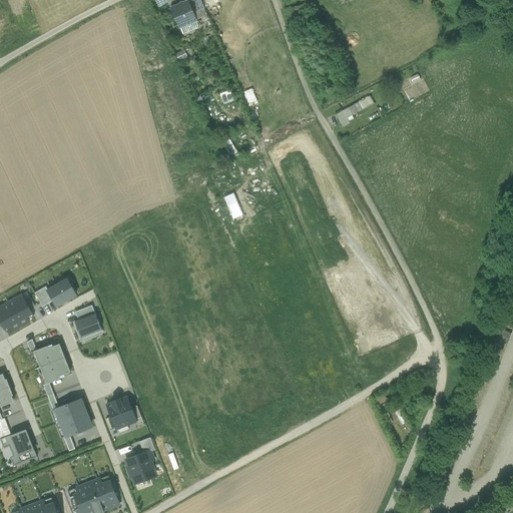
[(186,0),(187,2),(192,13),(199,11),(203,9),(199,0),(186,0)]
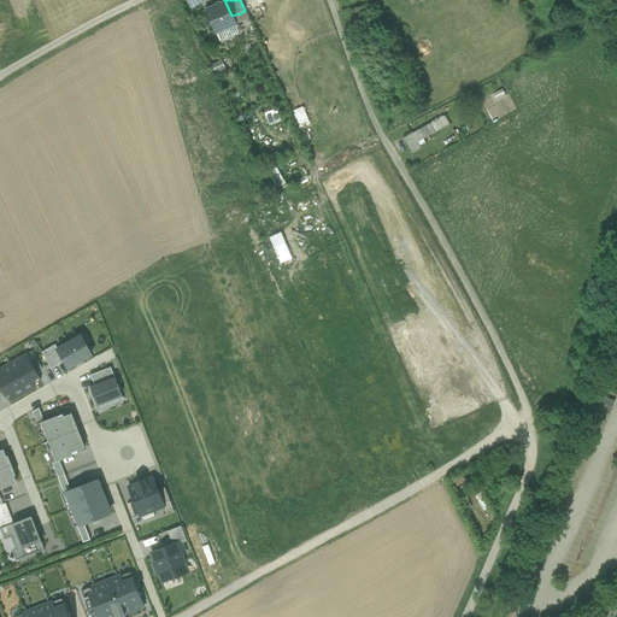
[(225,3),(206,11),(216,33),(235,24),(231,16),(225,3)]
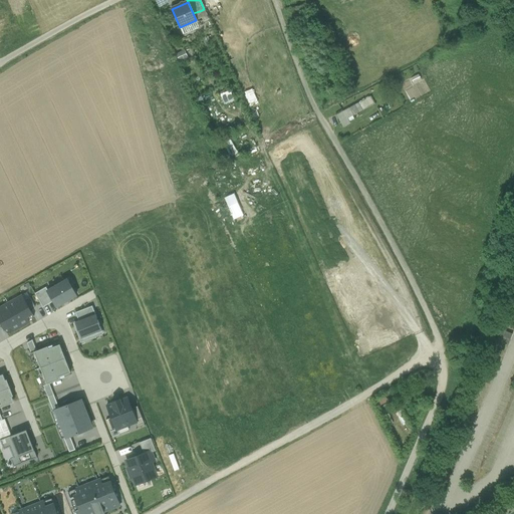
[(209,20),(204,9),(200,11),(205,22),(209,20)]
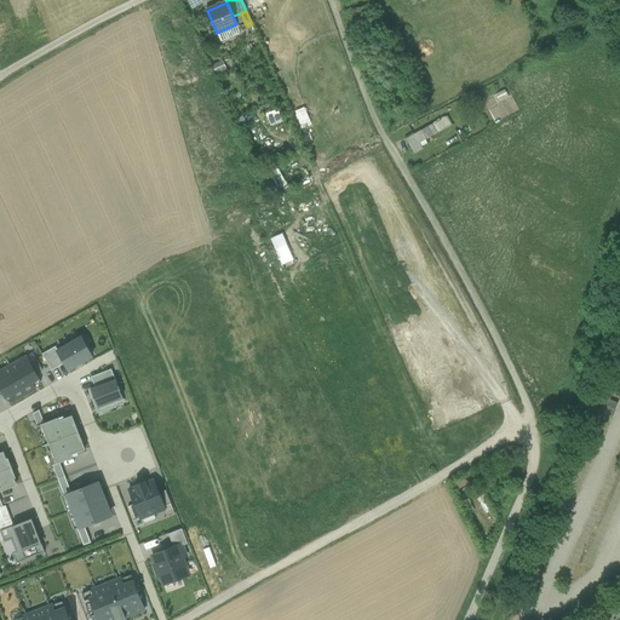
[(447,119),(407,139),(413,153),(422,148),(420,143),(452,126),(447,119)]
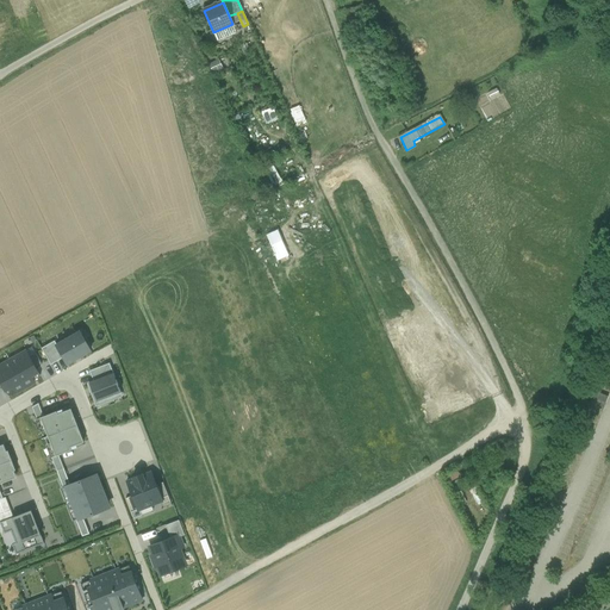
[(284,178),(268,187),(271,193),(287,184),(284,178)]
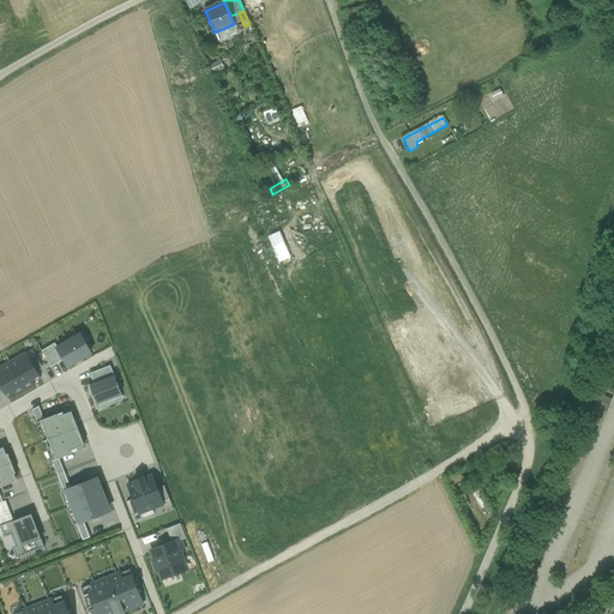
[(276,263),(289,259),(281,230),(268,234),(276,263)]
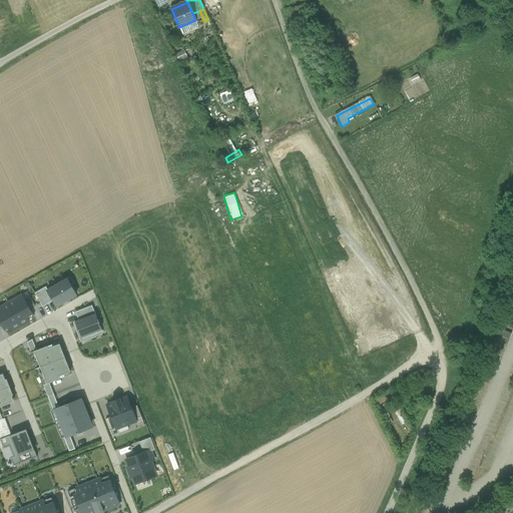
[(67,280),(47,291),(56,307),(76,295),(67,280)]
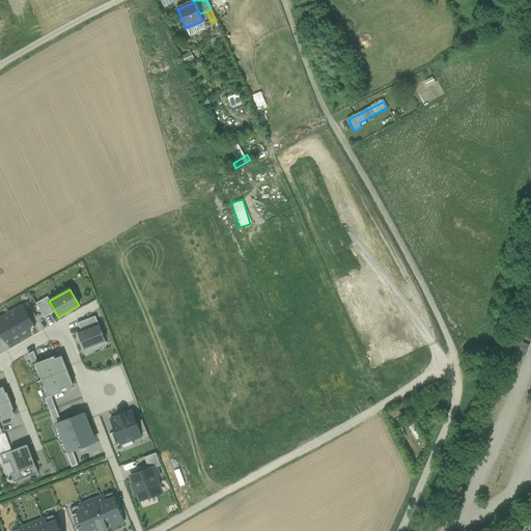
[(21,305),(7,313),(22,338),(30,334),(27,329),(32,326),(21,305)]
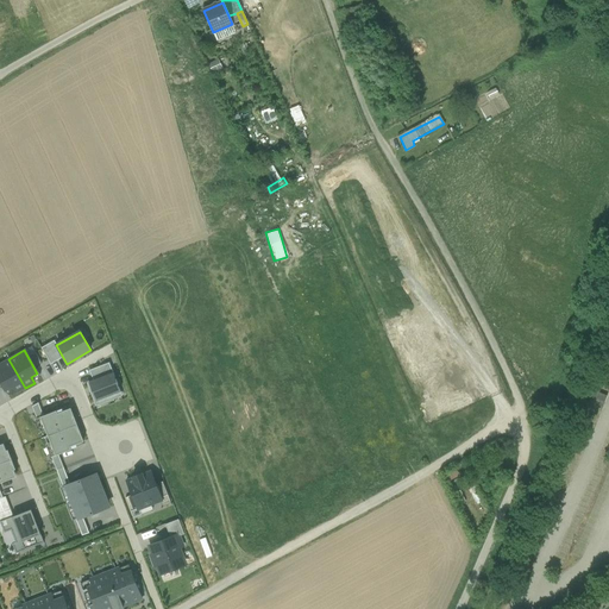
[(25,388),(8,359),(0,363),(0,383),(5,393),(12,389),(16,394),(25,388)]
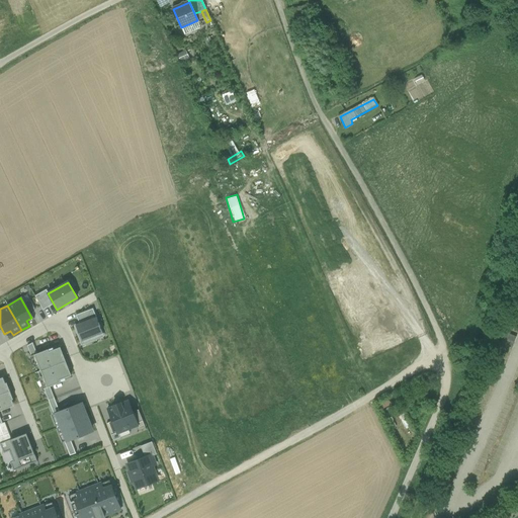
[(259,310),(240,318),(241,322),(260,314),(259,310)]
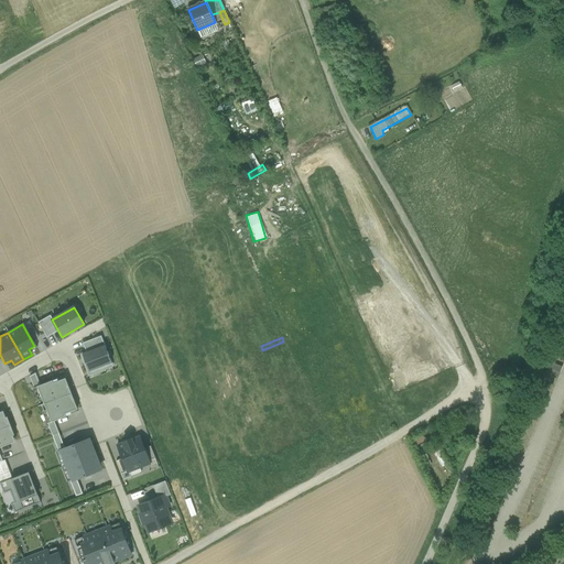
[(105,345),(82,354),(89,371),(111,362),(105,345)]
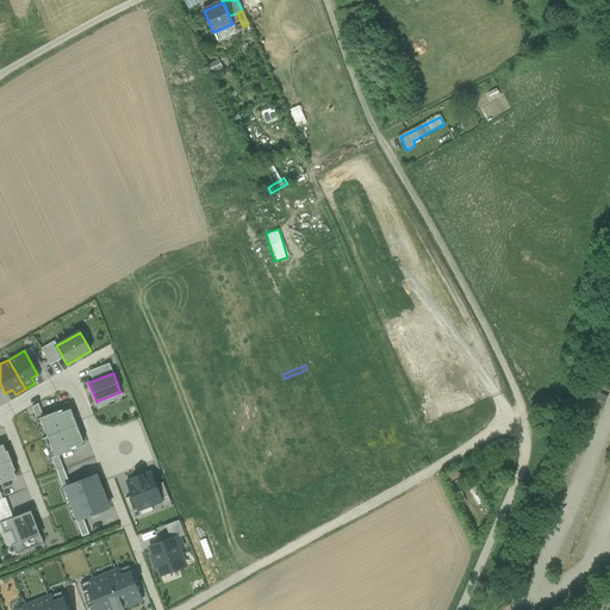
[(38,403),(31,405),(35,417),(43,415),(38,403)]
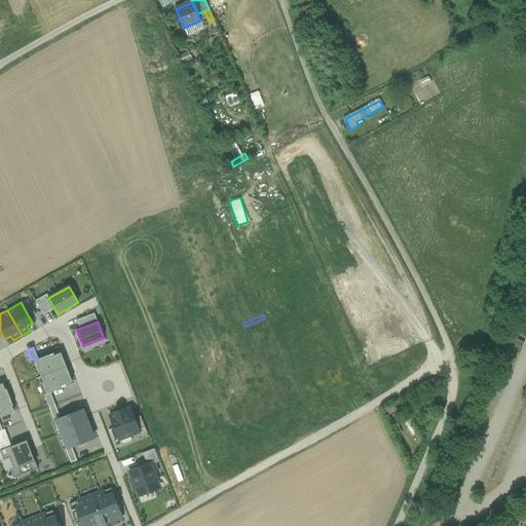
[(48,354),(35,361),(41,377),(67,367),(61,352),(49,357),(48,354)]
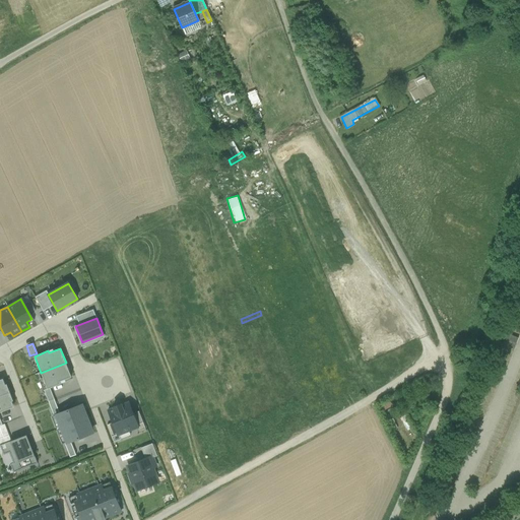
[(66,363),(41,373),(47,389),(60,384),(60,382),(71,377),(66,363)]
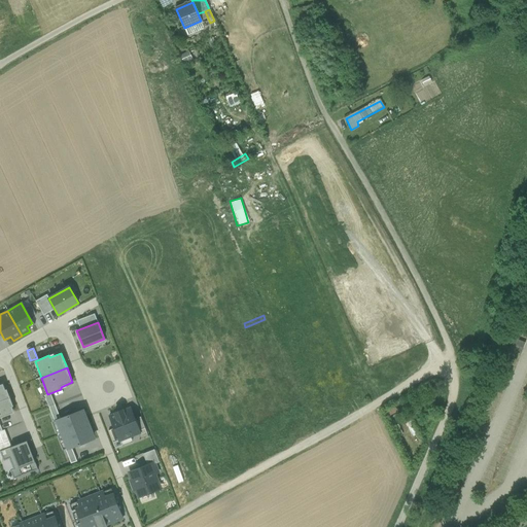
[(3,384),(0,384),(0,400),(10,397),(7,389),(5,389),(3,384)]
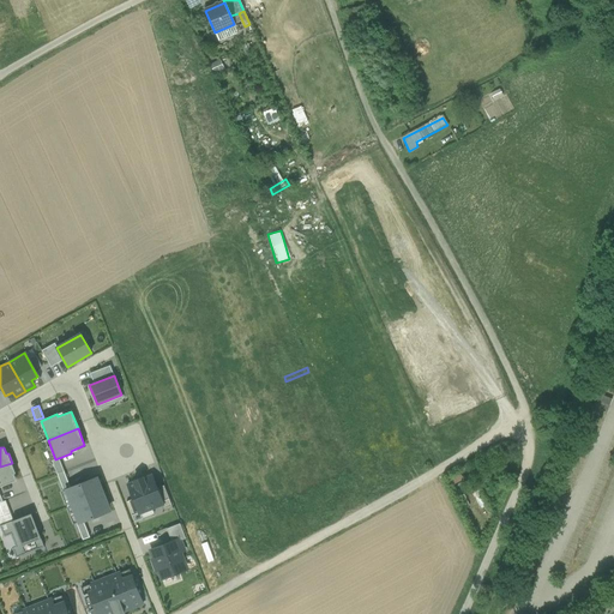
[(12,463),(0,467),(0,487),(17,481),(14,474),(16,473),(12,463)]
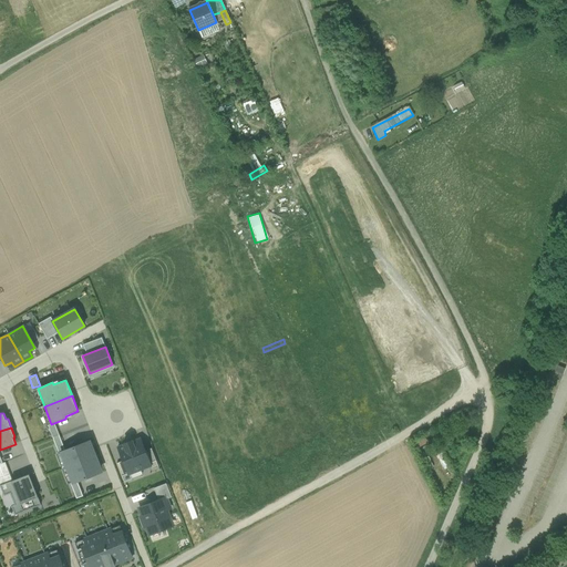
[(140,439),(116,447),(127,475),(151,466),(140,439)]
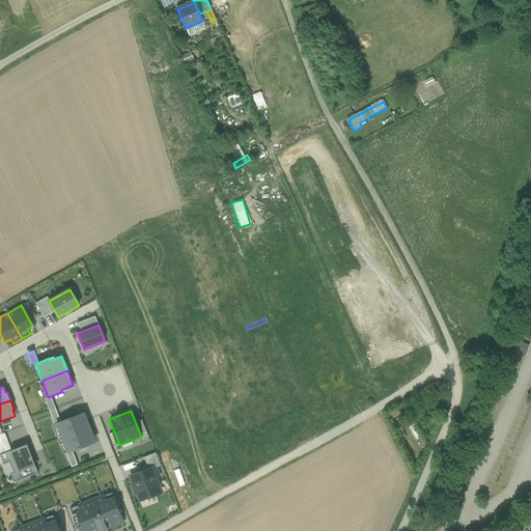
[(84,414),(56,424),(61,439),(89,427),(84,414)]
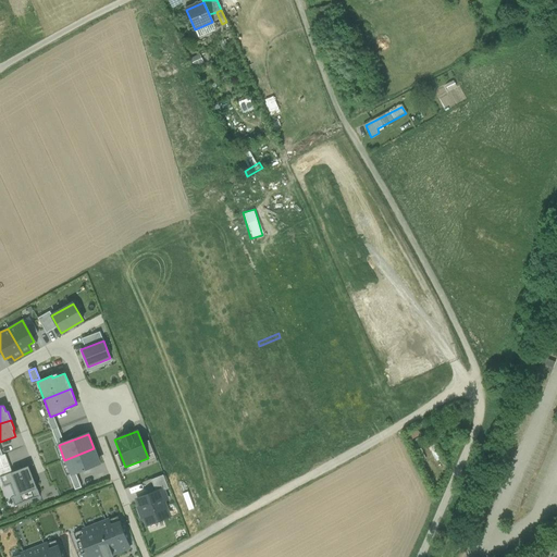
[(319,444),(304,450),(309,463),(324,457),(319,444)]
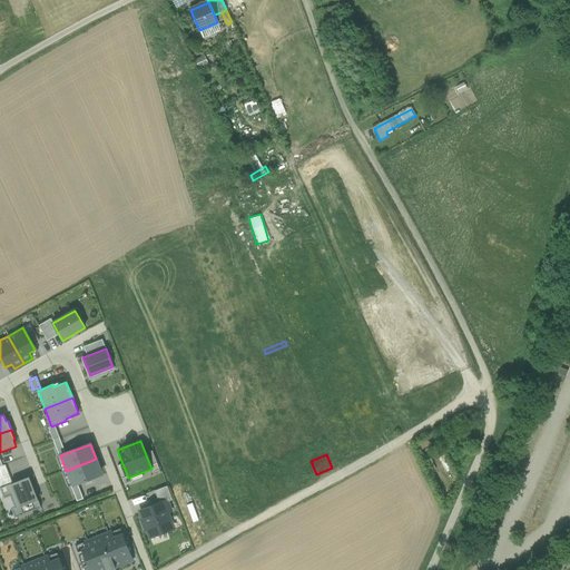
[(96,459),(66,471),(72,488),(102,475),(96,459)]
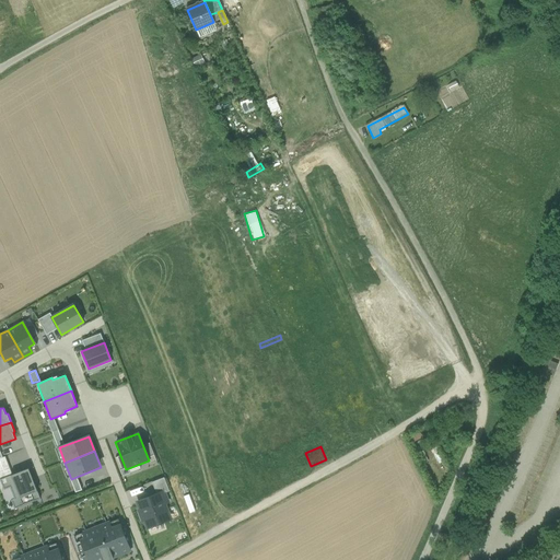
[(378,454),(372,457),(378,474),(386,469),(378,454)]
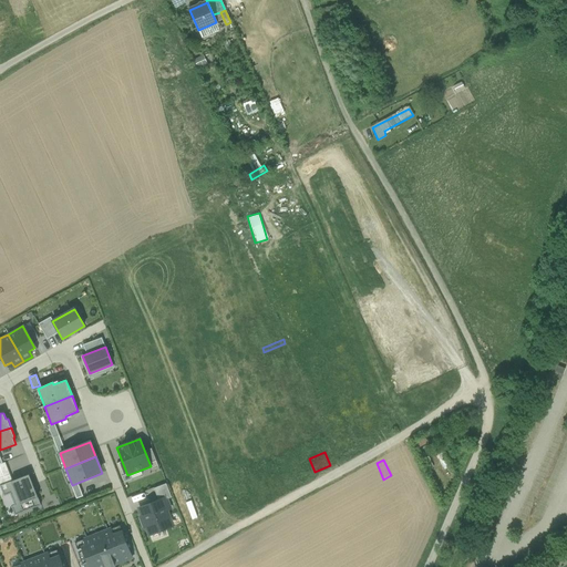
[(29,474),(0,485),(3,496),(10,494),(14,505),(11,506),(14,515),(41,505),(29,474)]
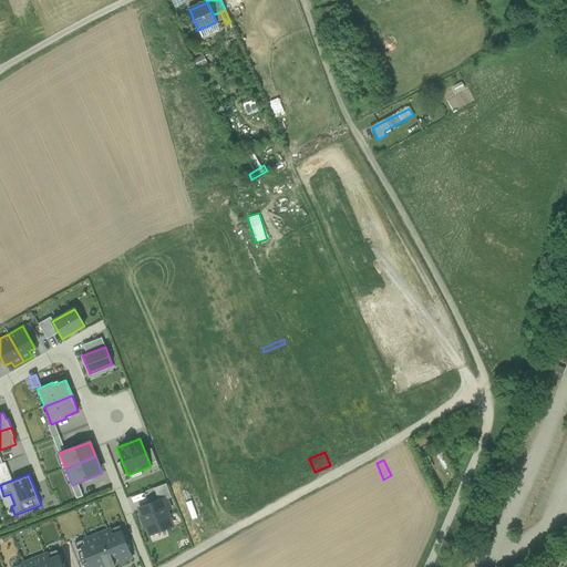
[(148,536),(173,526),(162,500),(137,509),(148,536)]
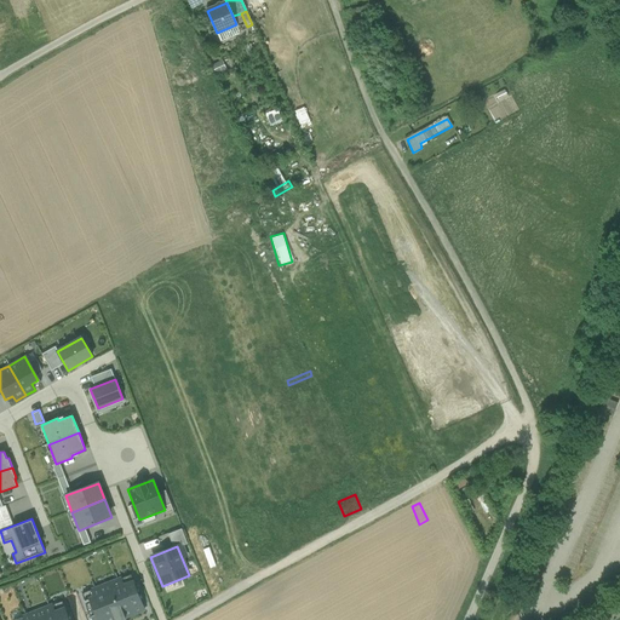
[(131,575),(81,593),(91,618),(92,616),(93,619),(121,619),(126,619),(125,618),(144,609),(131,575)]
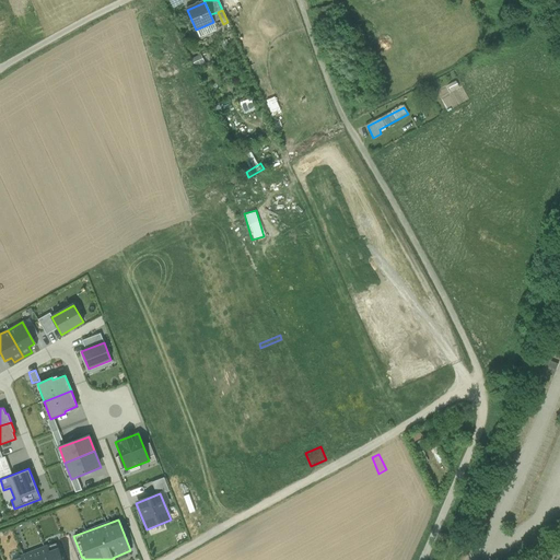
[(62,559),(56,544),(12,559),(62,559)]
